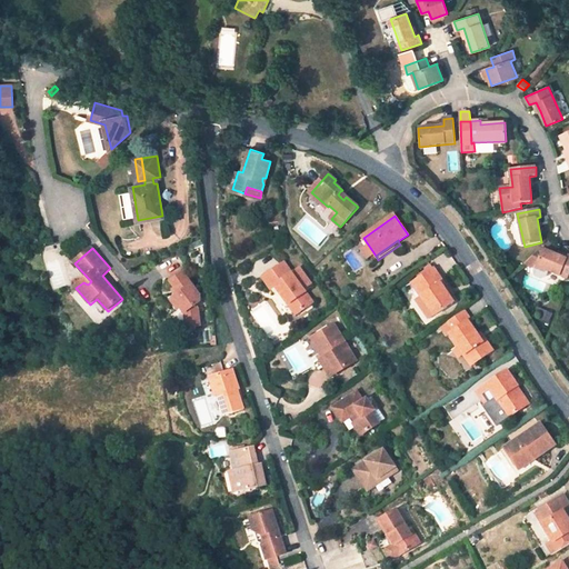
[(548,270),(568,279),(568,276),(568,256),(567,259),(543,249),(543,250),(540,249),(528,261),(537,265),(535,271),(536,276),(542,278),(546,276),(548,270)]
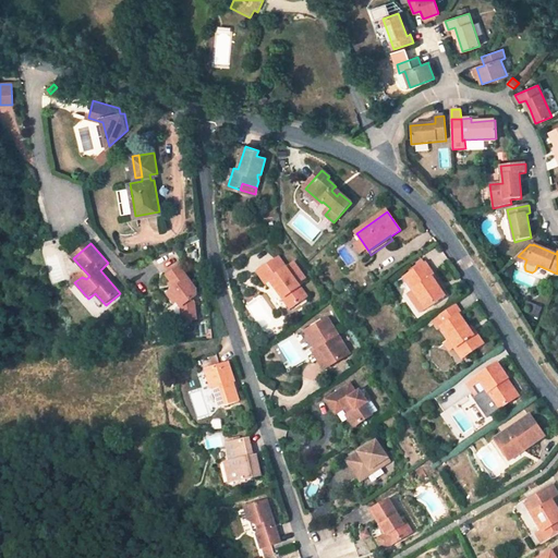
[(279,258),(258,273),(267,283),(271,280),(275,278),(294,305),(307,296),(298,282),(304,278),(294,263),(287,268),(279,258)]
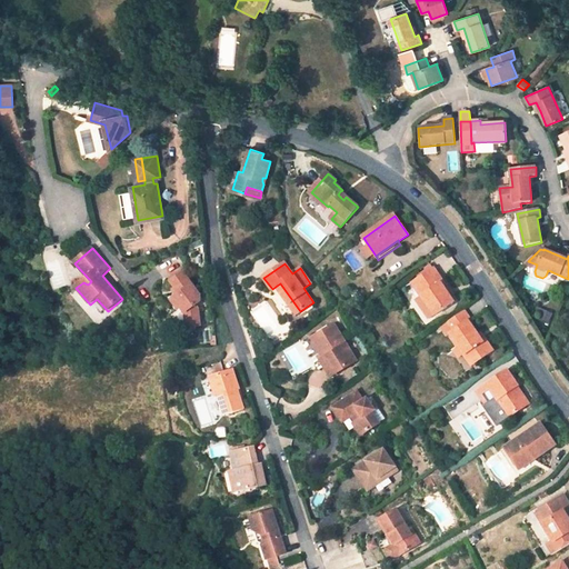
[(435,269),(413,282),(435,315),(455,302),(446,289),(448,288),(435,269)]
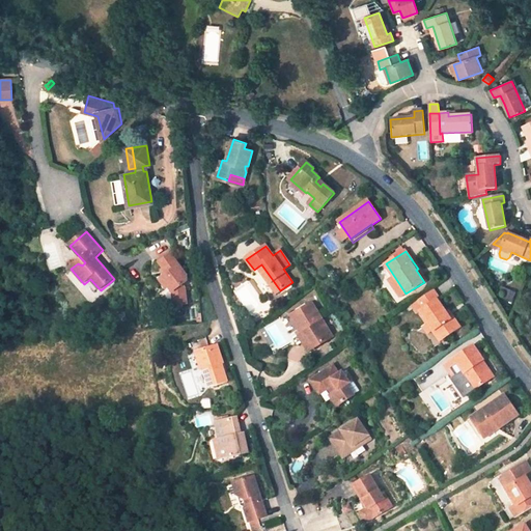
[(172,253),(160,261),(165,269),(168,274),(166,276),(160,279),(166,287),(169,286),(173,292),(174,301),(179,305),(187,304),(186,287),(176,275),(184,271),(172,253)]
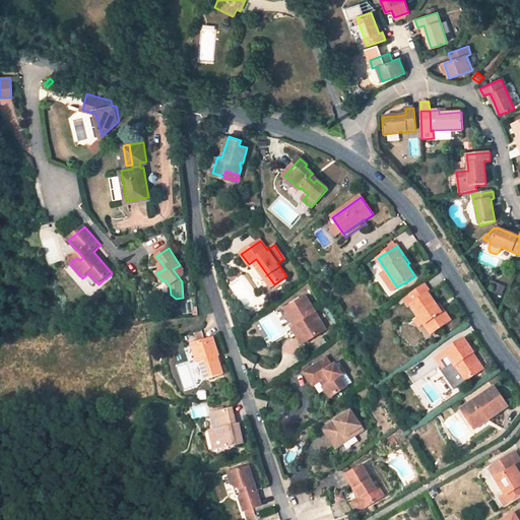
[(256,259),(253,261),(271,286),(274,284),(256,259)]
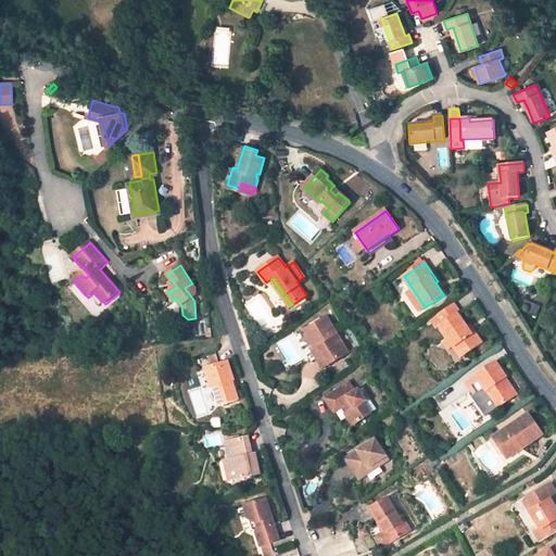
[(457,345),(464,355),(482,342),(471,326),(469,327),(458,313),(460,312),(454,303),(437,314),(444,324),(440,326),(454,348),(457,345)]
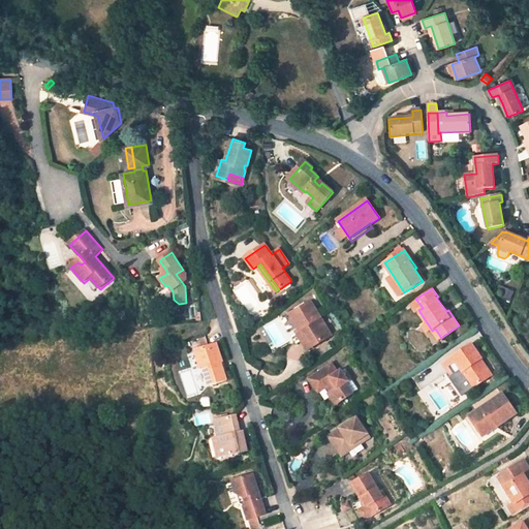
[(311,303),(291,315),(300,329),(311,348),(331,337),(311,303)]
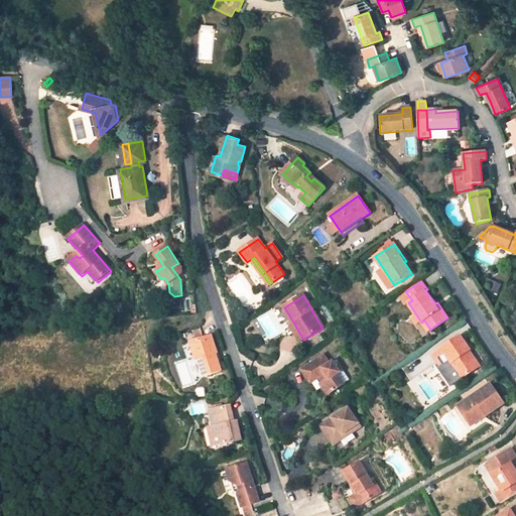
[(292,320),(289,323),(300,342),(303,340),(292,320)]
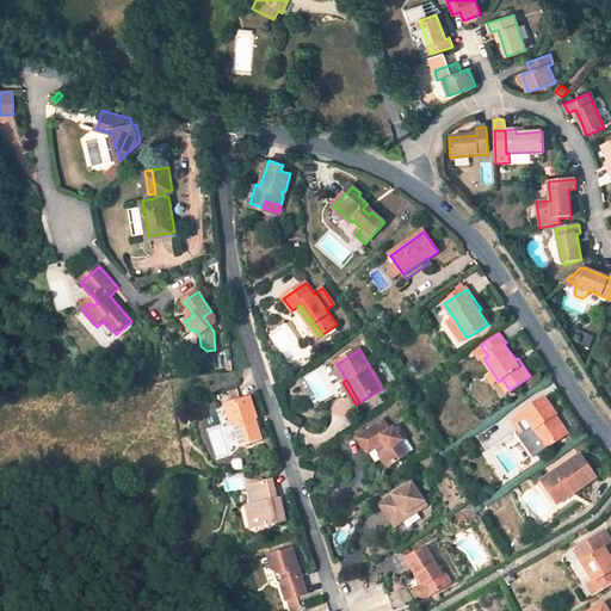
[(499,382),(506,393),(510,390),(503,380),(499,382)]
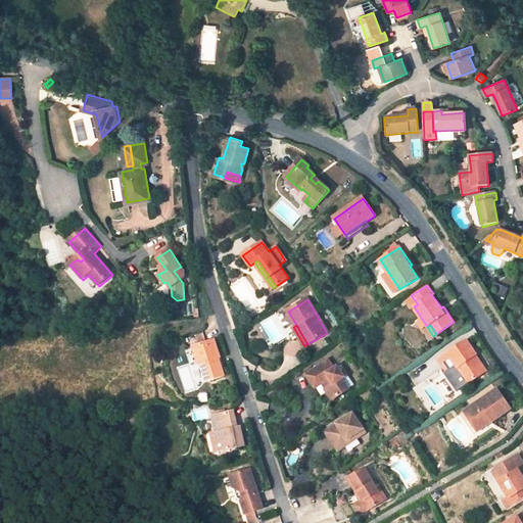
[(216,339),(192,346),(195,352),(199,354),(196,359),(199,365),(200,364),(207,382),(225,376),(223,368),(221,368),(218,359),(221,358),(216,339)]
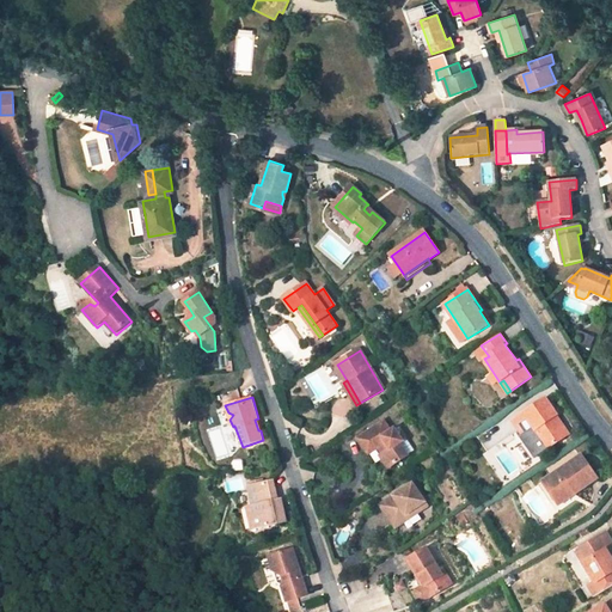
[(545,399),(513,421),(522,435),(520,438),(534,459),(569,435),(557,417),(557,416),(545,399)]
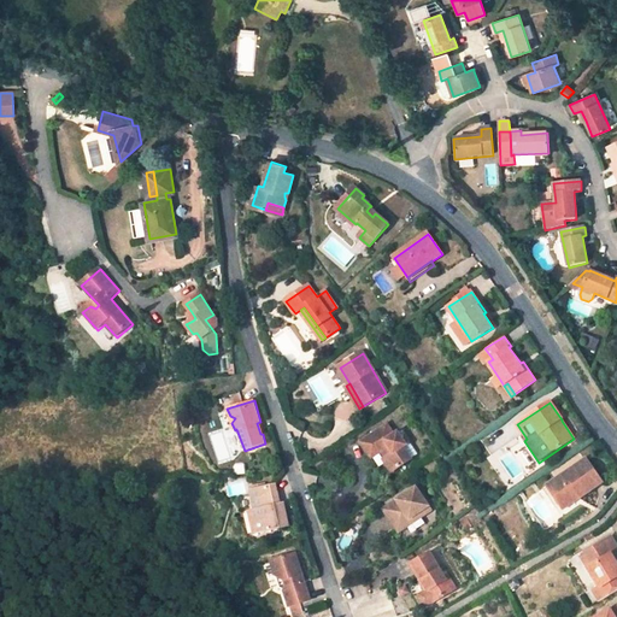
[(388,424),(362,442),(371,458),(382,452),(387,459),(383,460),(392,474),(412,459),(404,447),(401,448),(399,446),(405,441),(399,433),(395,435),(388,424)]
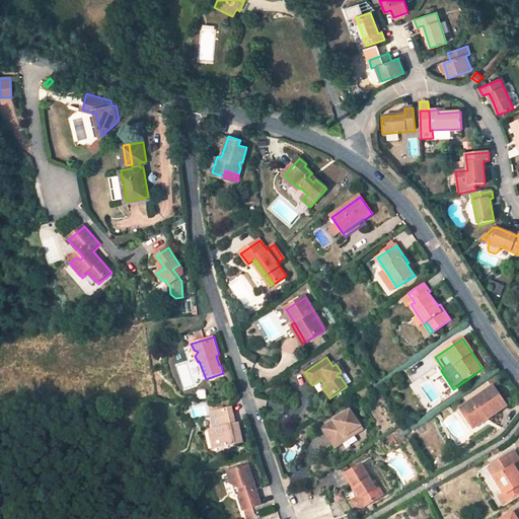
[(494,386),(460,409),(470,424),(484,416),(486,420),(506,405),(494,386)]
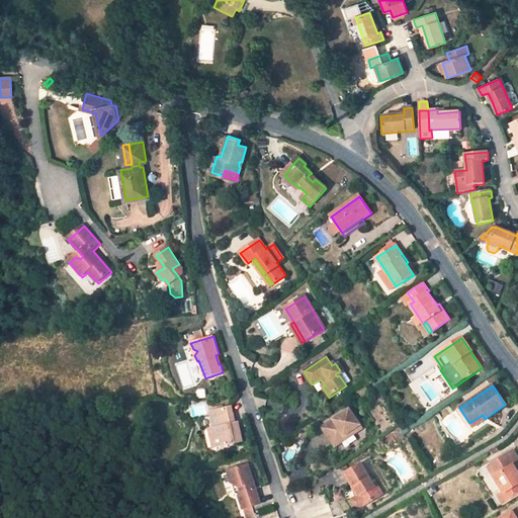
[(212,429),(217,448),(243,442),(239,424),(236,424),(232,408),(224,409),(211,412),(214,429),(212,429)]
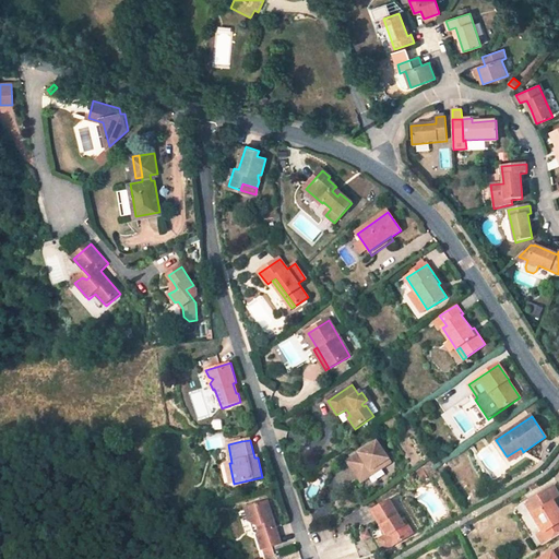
[(377,441),(347,462),(359,478),(379,465),(382,468),(392,462),(377,441)]
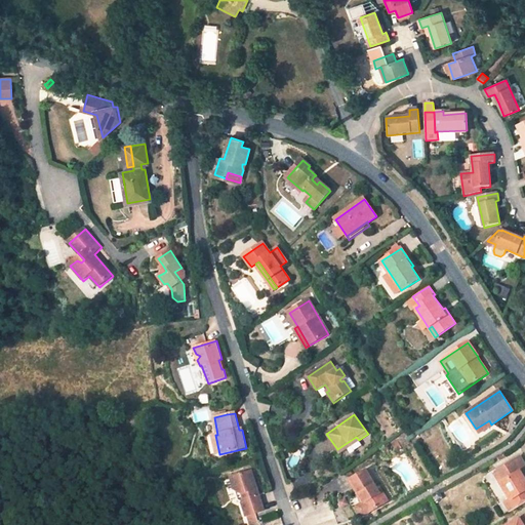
[(476,429),(479,433),(491,425),(489,420),(476,429)]
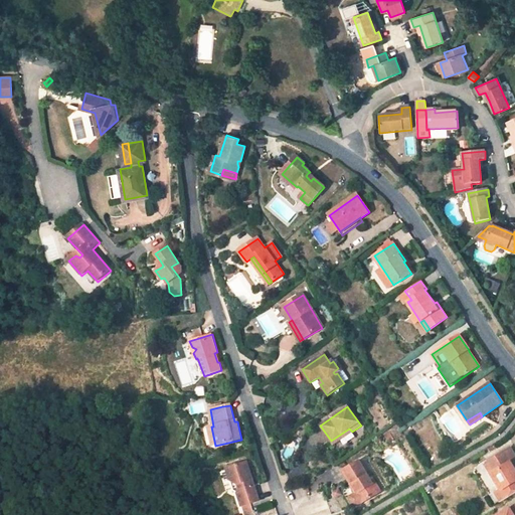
[(334,445),(352,432),(349,428),(331,441),(334,445)]
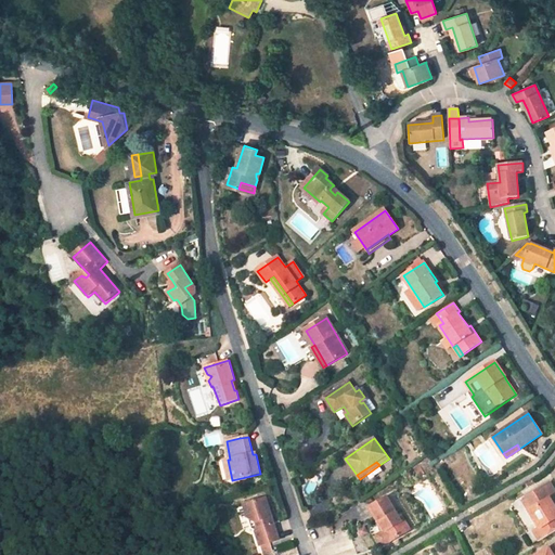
[(553,505),(554,503),(554,491),(551,483),(545,487),(552,498),(550,499),(553,505)]
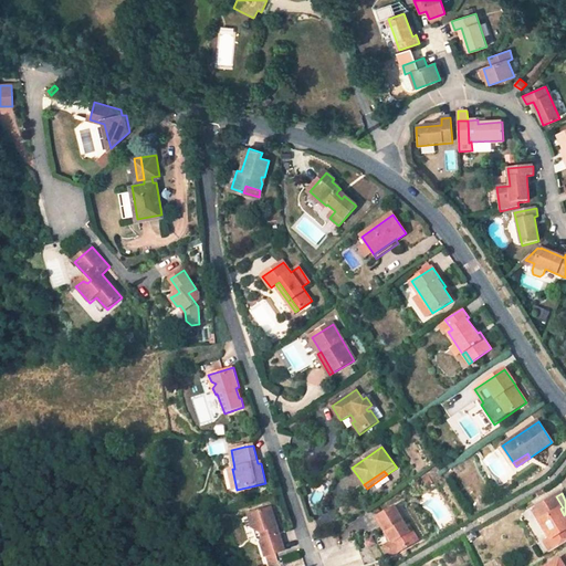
[(551,538),(545,543),(552,553),(565,543),(565,517),(564,515),(561,509),(563,507),(556,496),(537,507),(544,519),(540,521),(551,538)]
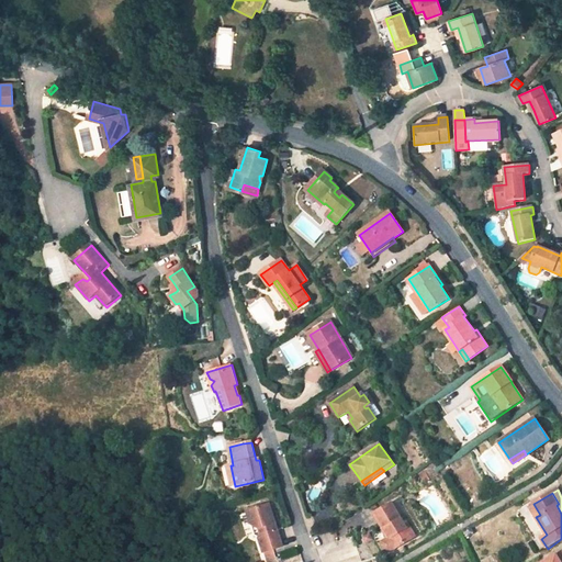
[(391,537),(389,538),(382,542),(382,544),(385,551),(389,552),(415,536),(409,526),(406,528),(401,519),(392,504),(374,514),(384,529),(386,529),(391,537)]
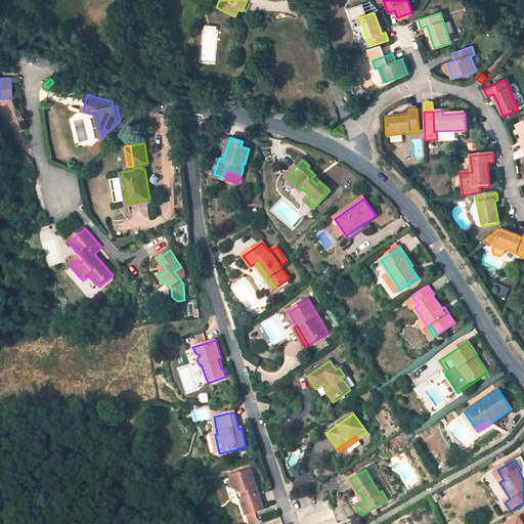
[(497,470),(493,472),(499,482),(504,480),(497,470)]
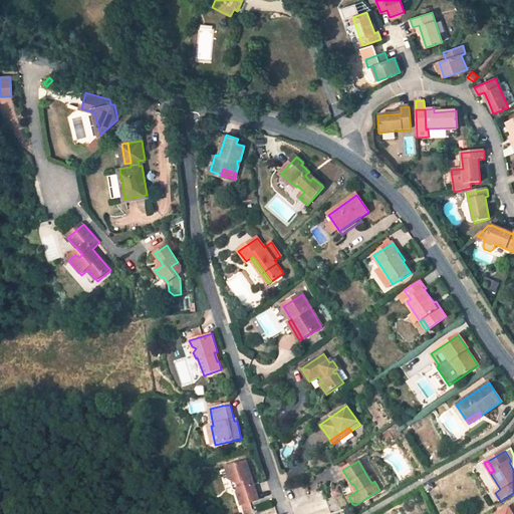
[(243,488),(242,483),(245,482),(240,464),(219,470),(223,482),(230,484),(232,491),(230,496),(234,508),(244,505),(252,503),(247,487),(243,488)]
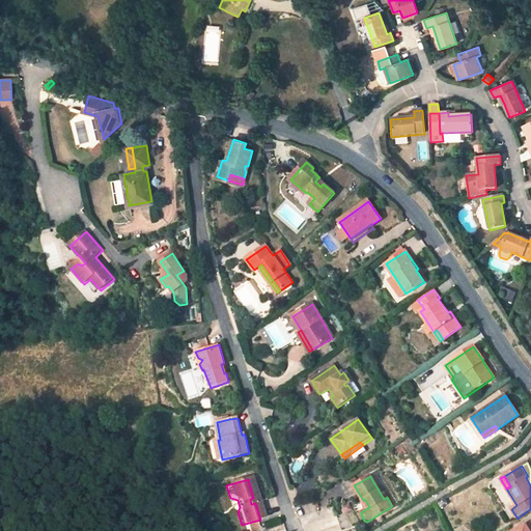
[(445,497),(439,500),(442,508),(449,504),(445,497)]
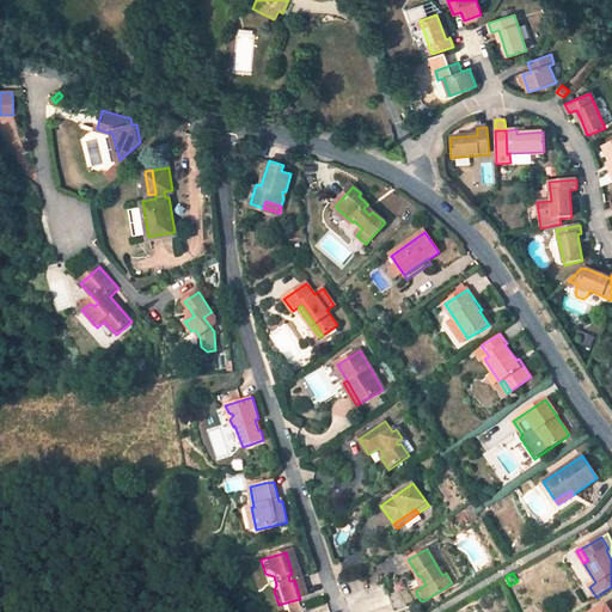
[(280,611),(293,611),(291,601),(279,605),(280,611)]
